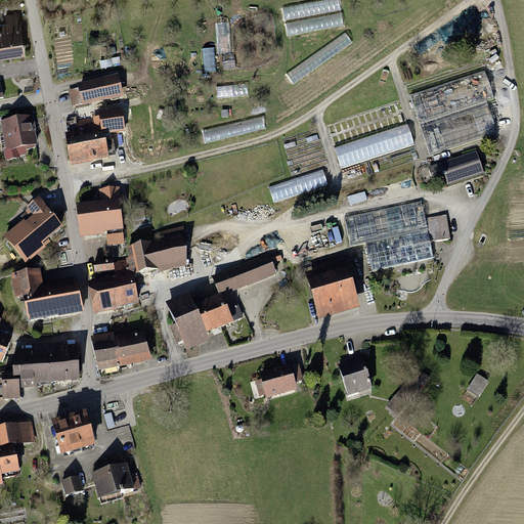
[(331,4),(282,9),(285,20),(305,18),(307,31),(345,26),(344,22),(333,23),(331,4)]
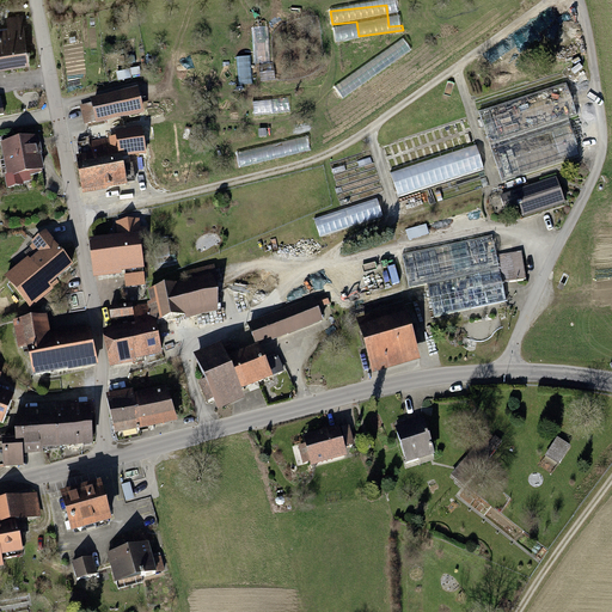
[(8,28),(0,29),(0,68),(28,65),(20,14),(6,17),(8,28)]
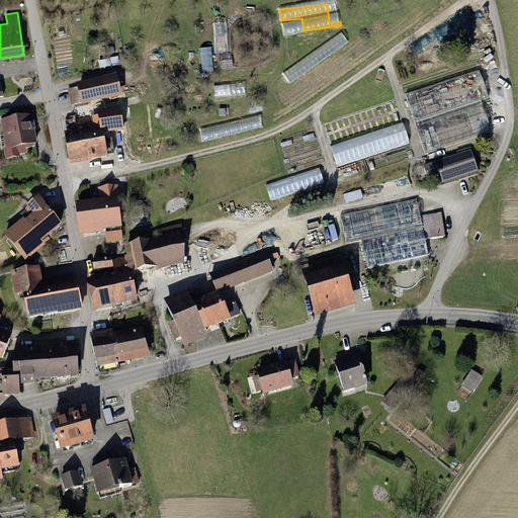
[(202,50),(204,73),(216,72),(213,49),(202,50)]
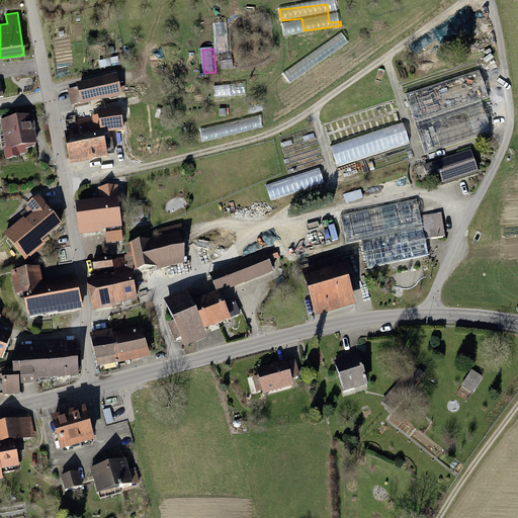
[(117,78),(88,84),(91,96),(120,90),(117,78)]
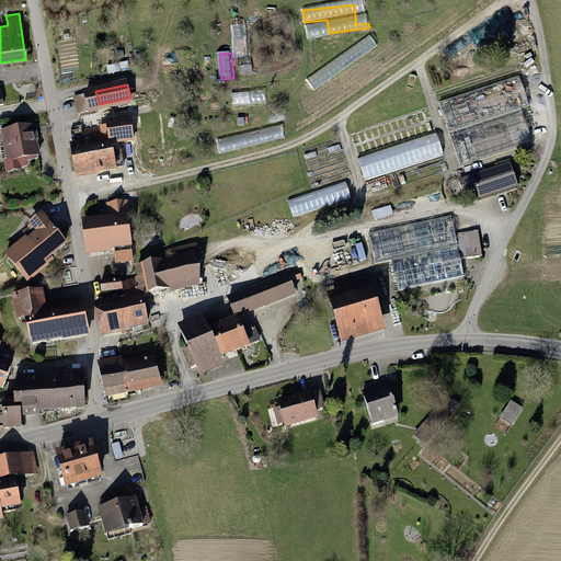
[(33,124),(0,129),(0,136),(6,162),(21,159),(22,163),(39,160),(33,124)]
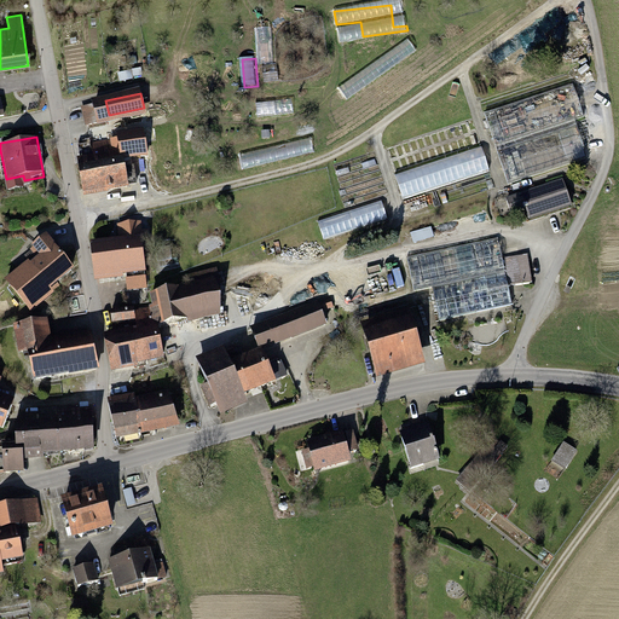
[(92,156),(79,158),(86,197),(129,190),(120,137),(90,143),(92,156)]
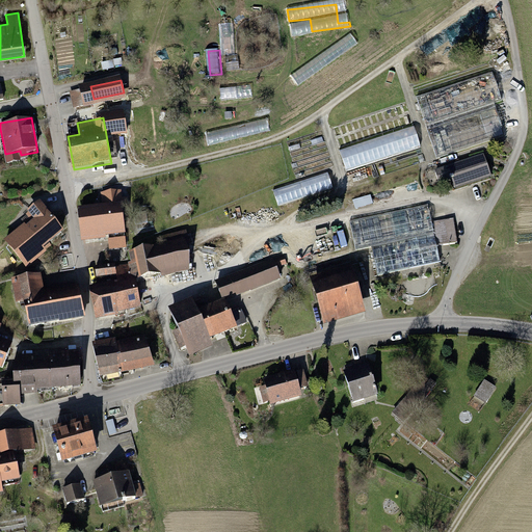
[(269,122),(209,132),(211,142),(271,132),(269,122)]
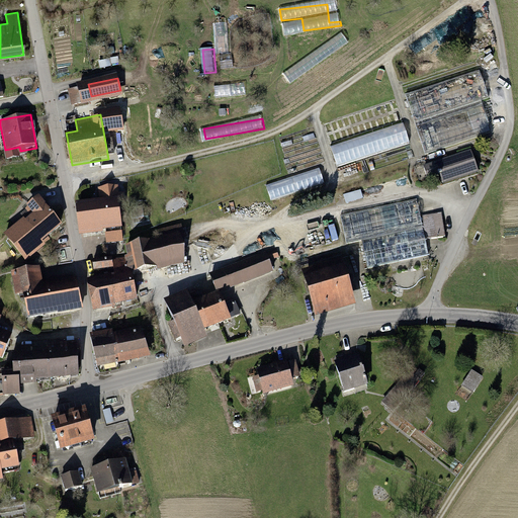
[(338,167),(412,144),(405,124),(332,147),(338,167)]
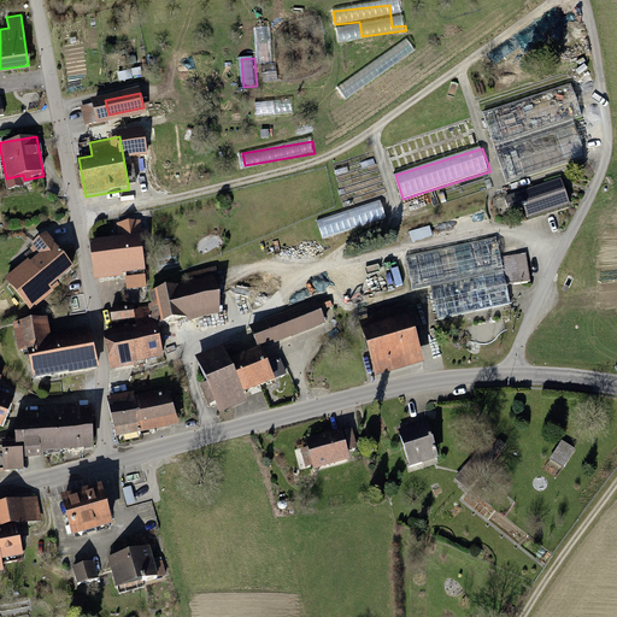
[(562,180),(515,193),(523,223),(570,210),(562,180)]
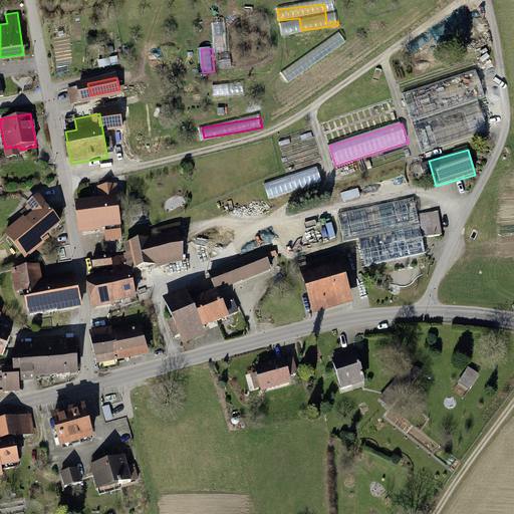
[(266,184),(270,199),(323,182),(318,167),(266,184)]
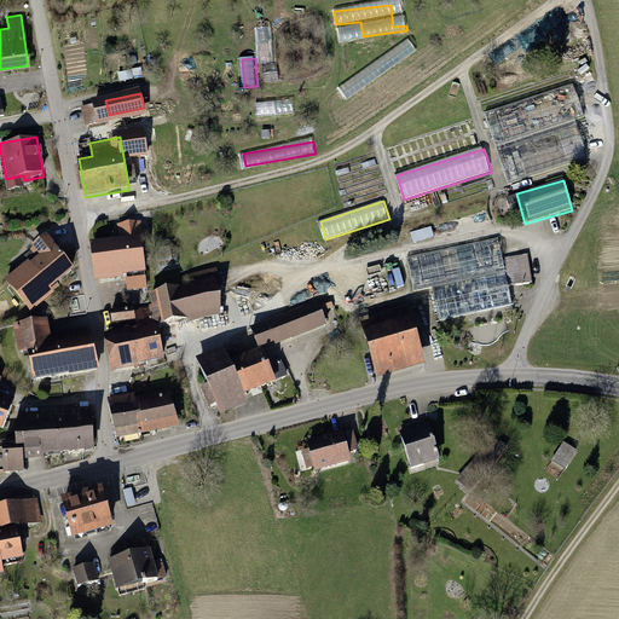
[(116,237),(90,242),(96,283),(145,276),(142,247),(150,246),(148,230),(142,231),(139,220),(114,224),(116,237)]
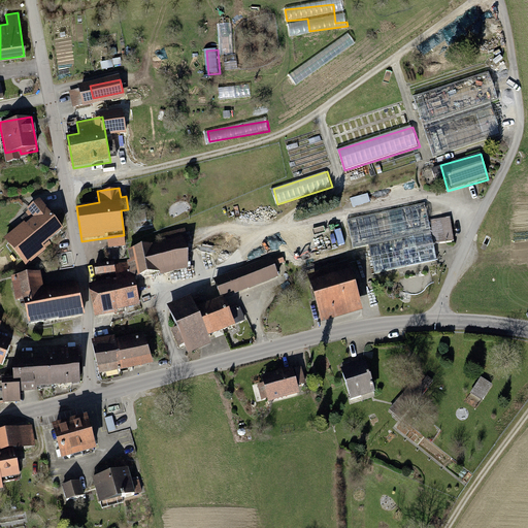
[(64,230),(39,197),(22,210),(30,221),(3,241),(24,267),(45,251),(42,246),(64,230)]
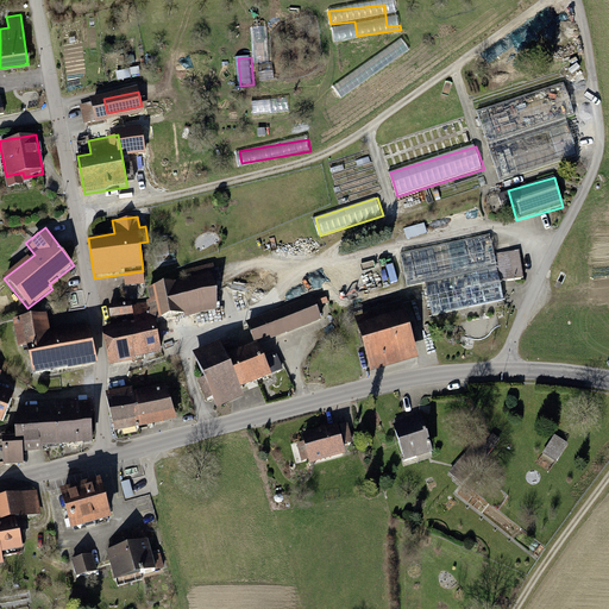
[(408,233),(409,240),(428,234),(427,228),(408,233)]
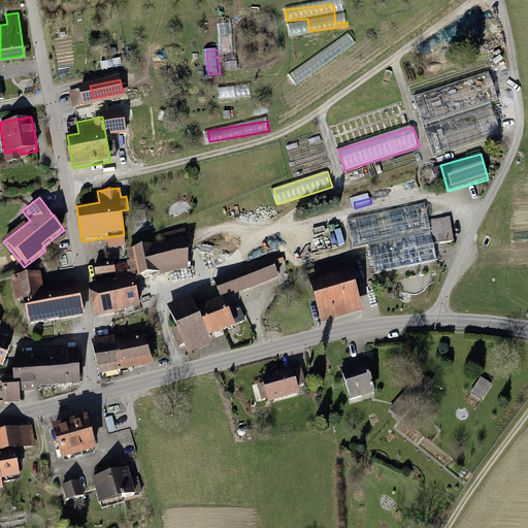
[(450,218),(431,220),(434,243),(453,241),(450,218)]
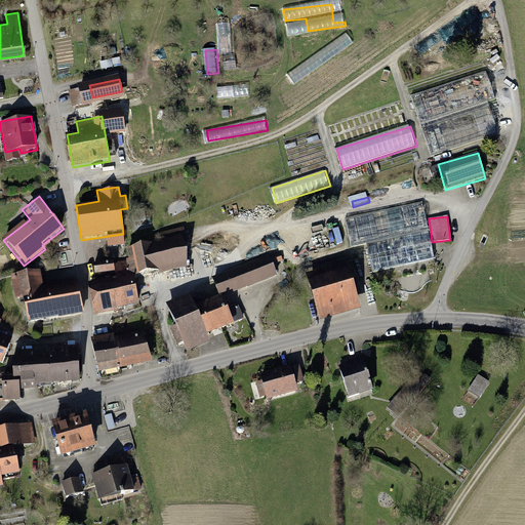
[(114,277),(85,282),(92,315),(136,304),(131,276),(157,271),(158,273),(185,267),(184,234),(182,227),(155,233),(157,240),(150,241),(150,243),(125,248),(127,258),(124,259),(116,260),(113,272),(114,277)]
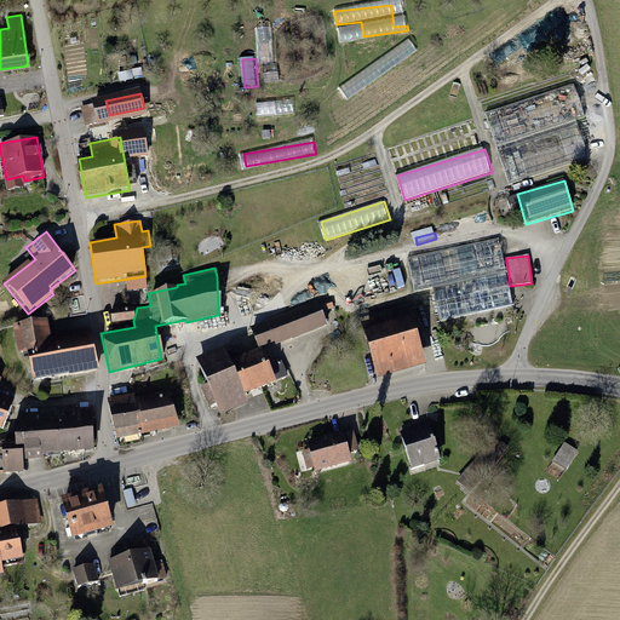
[(331,300),(253,331),(260,348),(276,342),(277,345),(326,326),(321,313),(333,308),(331,300)]
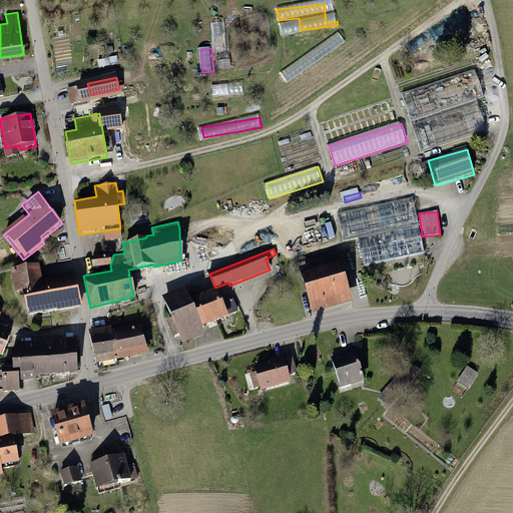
[(108,253),(88,255),(90,267),(109,264),(108,253)]
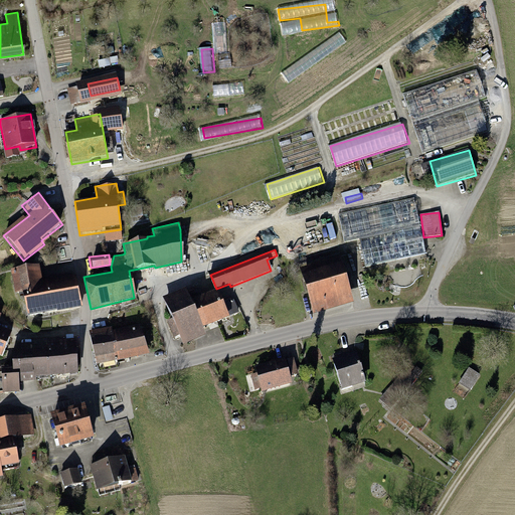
[(338,258),(297,270),(310,317),(351,306),(338,258)]
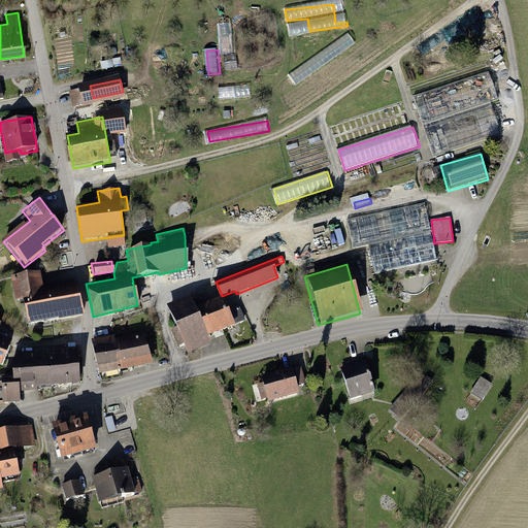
[(36,271),(7,277),(13,304),(21,302),(26,329),(79,318),(73,285),(40,292),(36,271)]
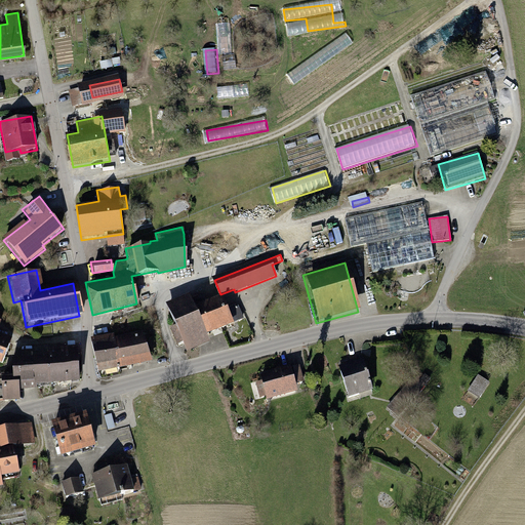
[(202,296),(170,310),(177,327),(173,329),(179,346),(243,319),(238,307),(228,312),(221,299),(206,306),(202,296)]
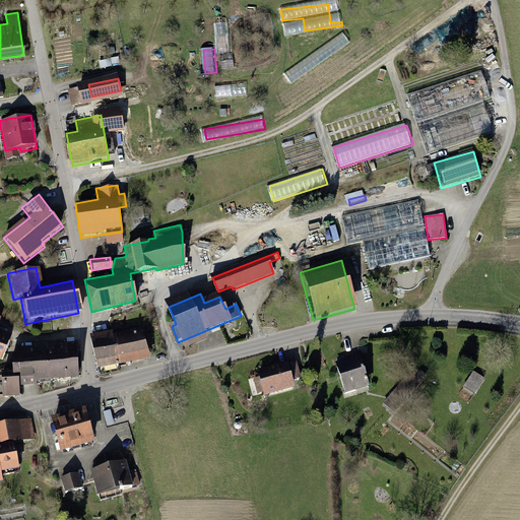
[(110,332),(87,335),(95,371),(148,359),(141,329),(110,336),(110,332)]
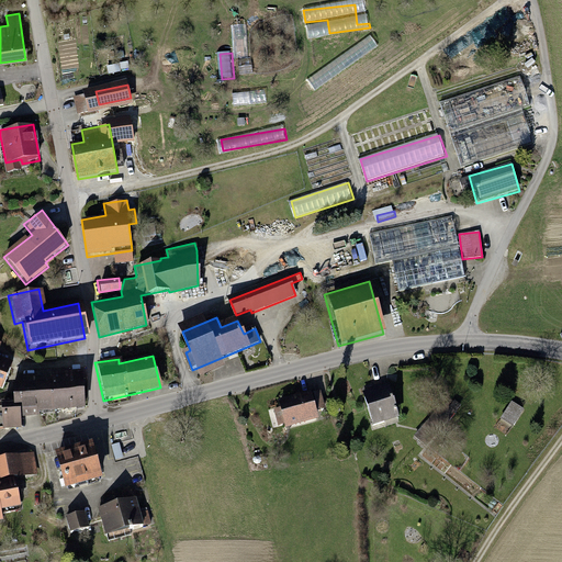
[(83,405),(81,369),(49,371),(49,379),(13,381),(14,401),(0,401),(0,414),(1,431),(19,430),(18,416),(37,415),(36,407),(83,405)]
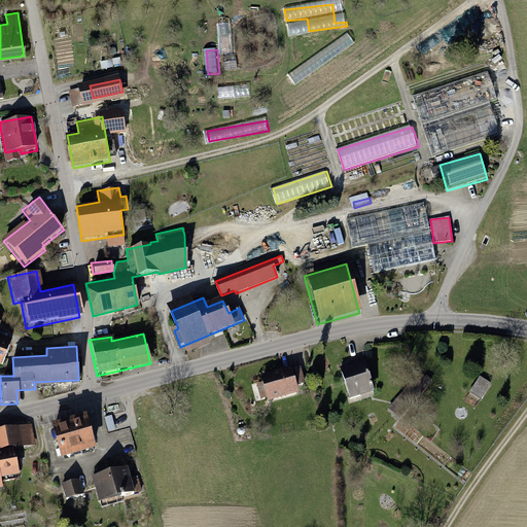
[(361,361),(338,369),(348,401),(372,394),(361,361)]
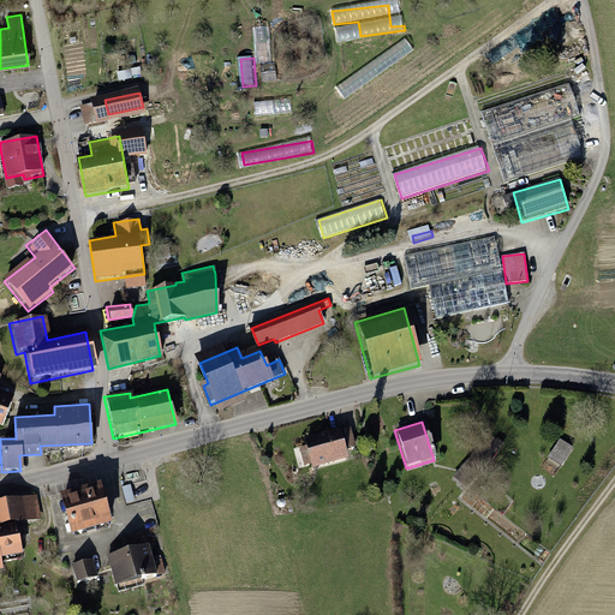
[(350,427),(299,441),(306,470),(345,459),(342,452),(357,448),(350,427)]
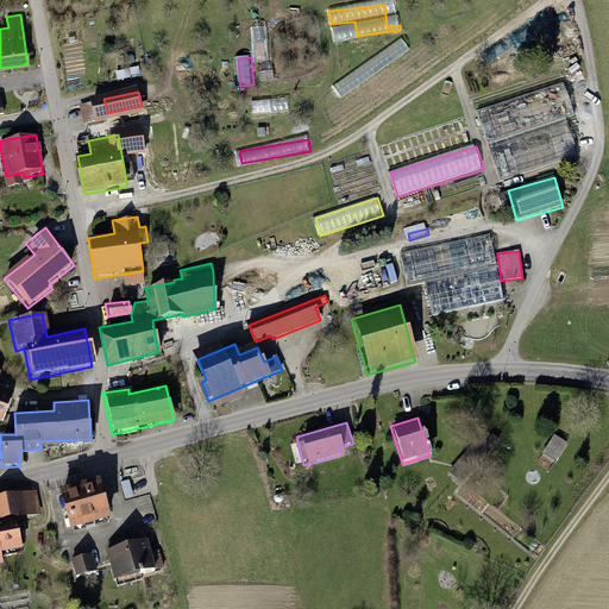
[(570,446),(553,437),(540,457),(556,466),(570,446)]
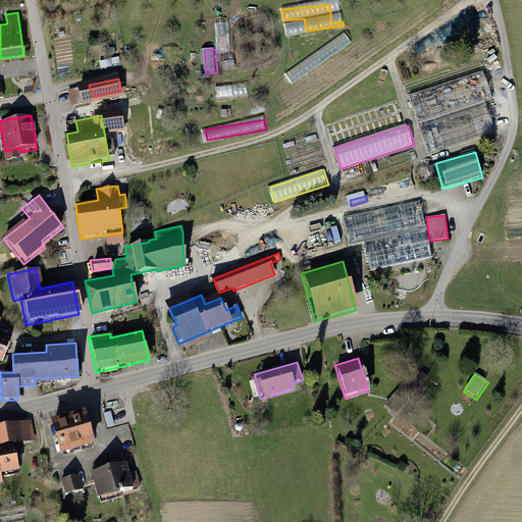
[(85,413),(54,422),(64,456),(95,447),(85,413)]
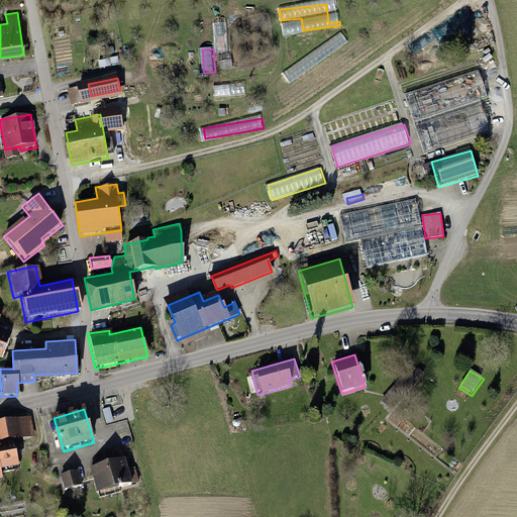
[(0,481),(1,481),(1,471),(18,468),(13,441),(32,436),(29,418),(0,422),(0,481)]
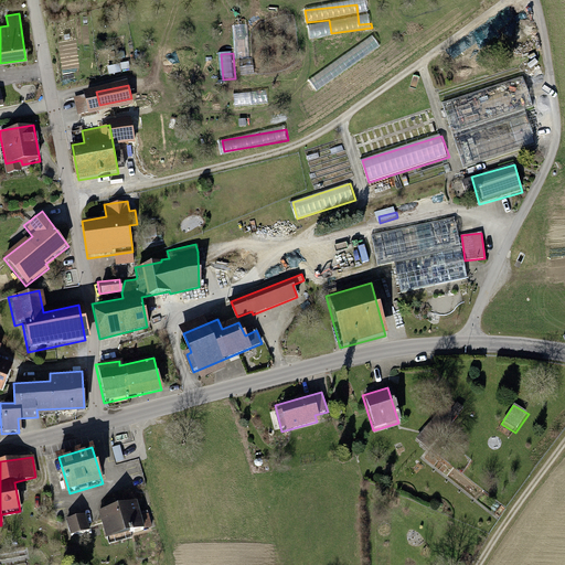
[(135,500),(96,510),(104,541),(151,529),(147,512),(138,514),(135,500)]
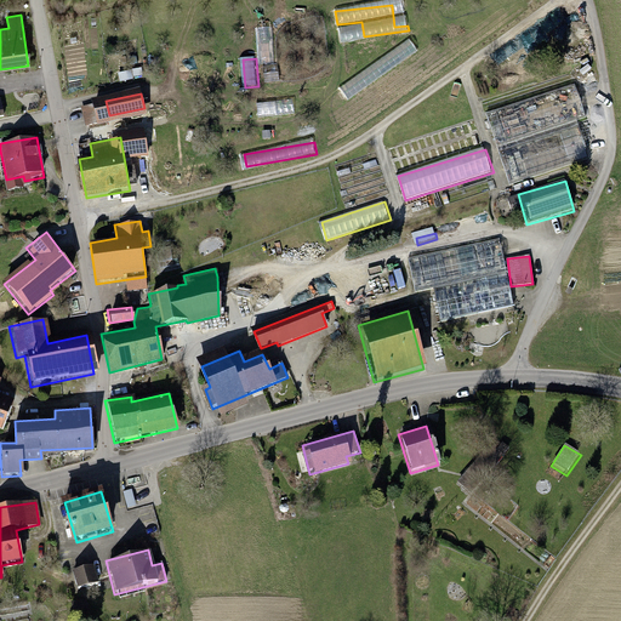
[(91,567),(70,571),(75,591),(96,586),(91,567)]
